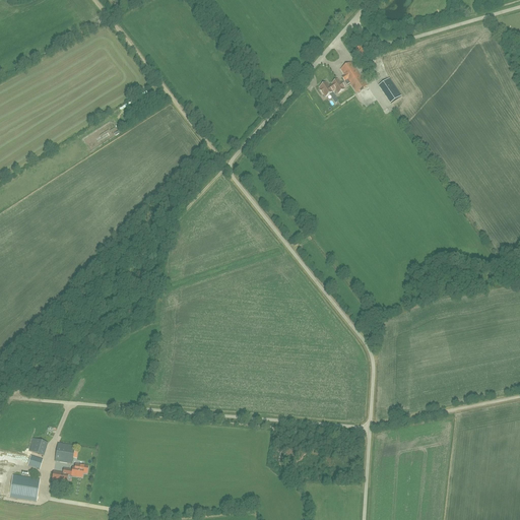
[(370,55),(363,45),(355,51),(362,60),(370,55)]
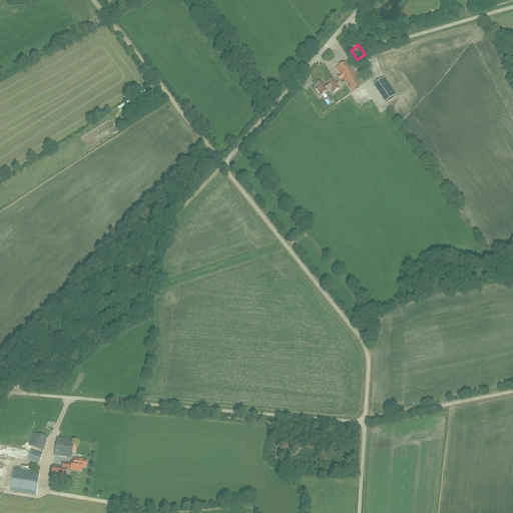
[(409,68),(415,66),(414,61),(391,67),(393,73),(409,69),(409,68)]
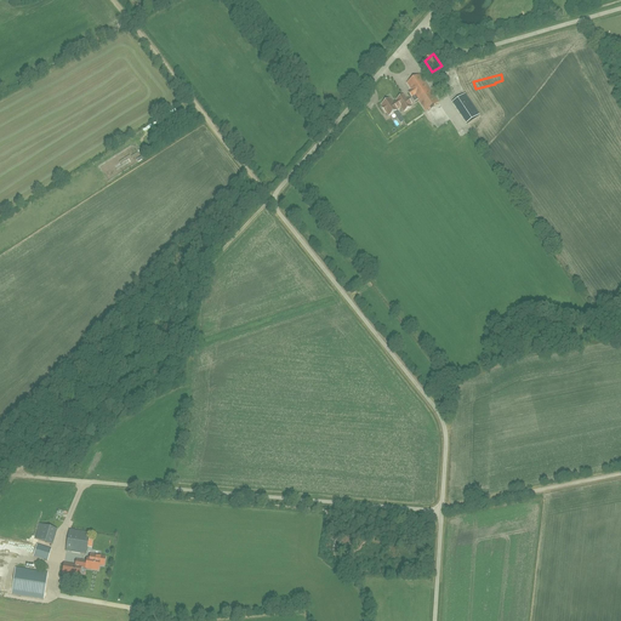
[(408,93),(410,98),(415,95),(426,110),(438,103),(420,75),(408,84),(412,90),(408,93)]
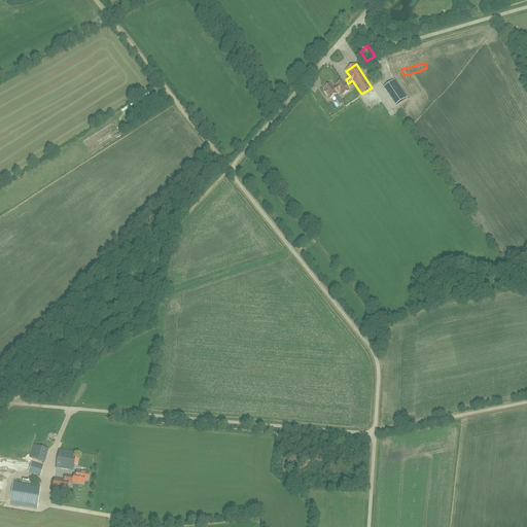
[(395,80),(384,88),(396,105),(407,98),(395,80)]
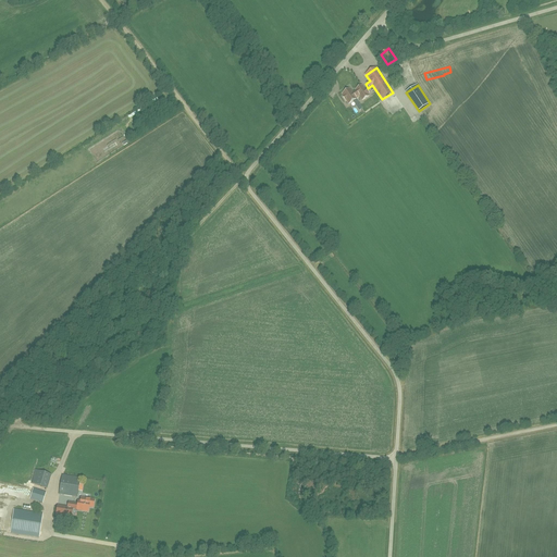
[(366,89),(364,90),(362,86),(356,90),(357,91),(353,94),(349,89),(343,95),(344,96),(343,97),(346,101),(347,100),(349,104),(357,99),(356,99),(360,96),(362,100),(369,97),(368,95),(369,94),(366,89)]
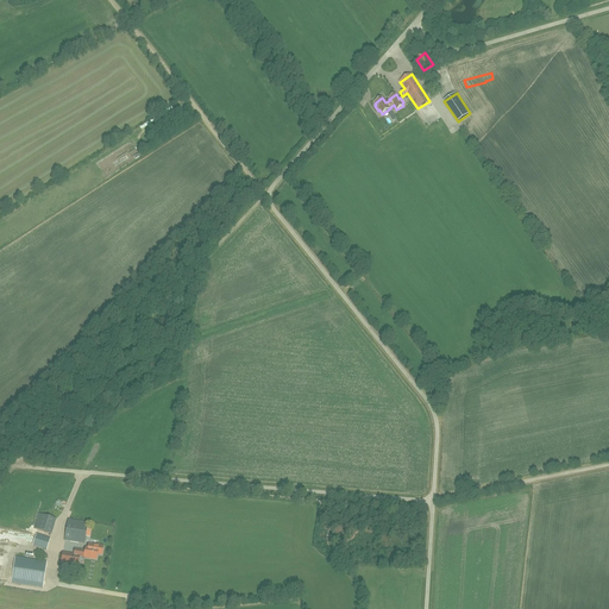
[(129,158),(107,170),(106,168),(104,168),(102,165),(102,170),(101,170),(106,176),(115,170),(120,170),(131,163),(131,161),(129,158)]
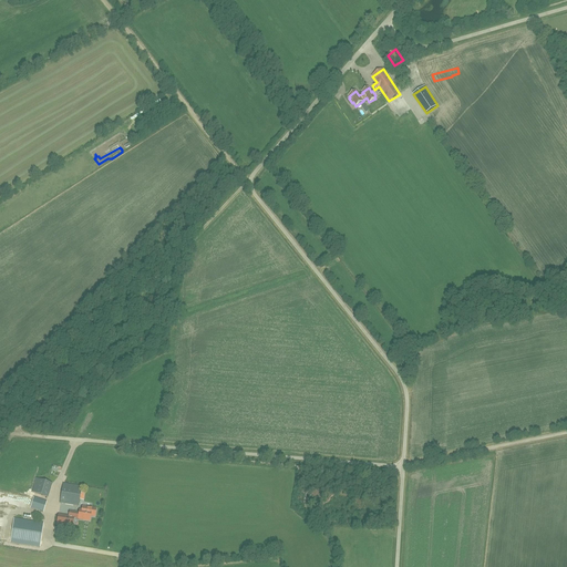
[(32,493),(48,497),(52,484),(37,478),(32,493)]
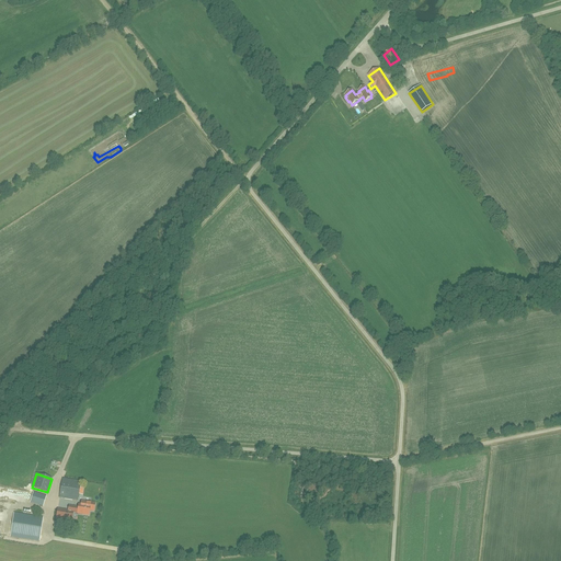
[(78,501),(79,491),(81,481),(63,479),(59,497),(78,501)]
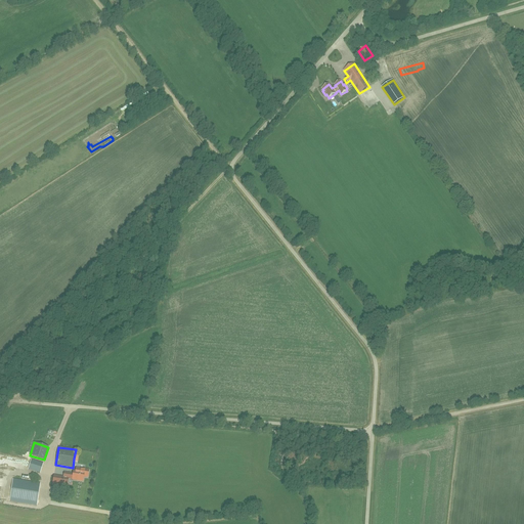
[(0,464),(11,466),(12,457),(0,455),(0,464)]
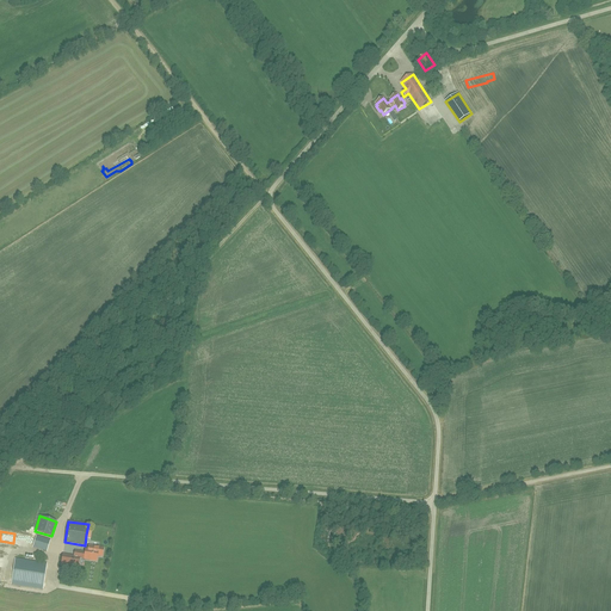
[(47,551),(50,541),(38,536),(35,548),(47,551)]
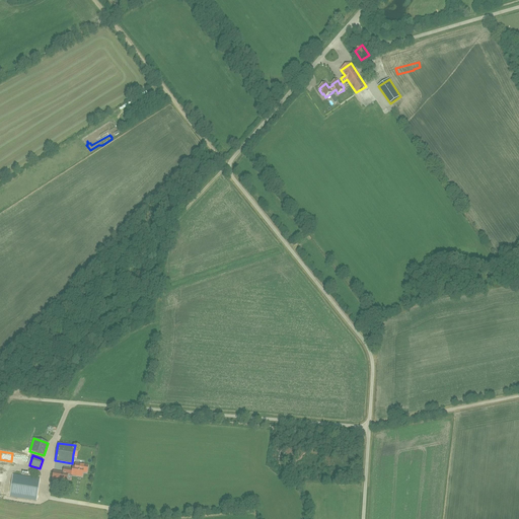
[(73,466),(72,469),(74,470),(73,474),(73,475),(82,476),(83,472),(87,473),(88,465),(75,463),(75,467),(73,466)]
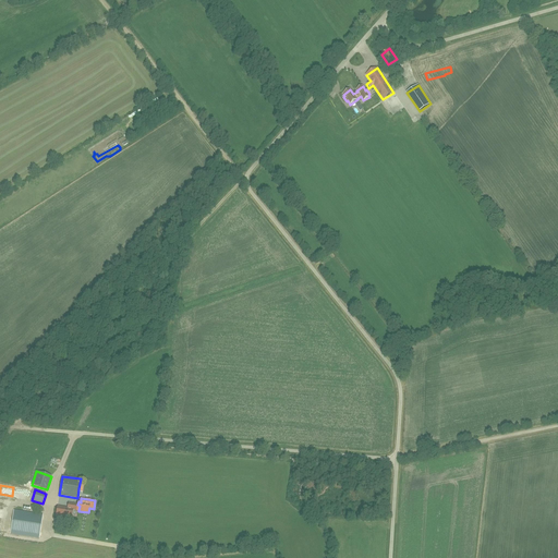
[(58,507),(56,516),(60,517),(60,518),(67,519),(67,518),(71,519),(73,509),(68,508),(58,507)]
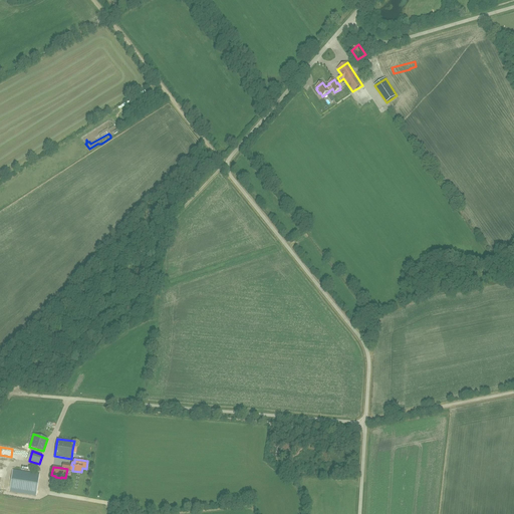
[(36,496),(39,474),(13,470),(9,491),(36,496)]
